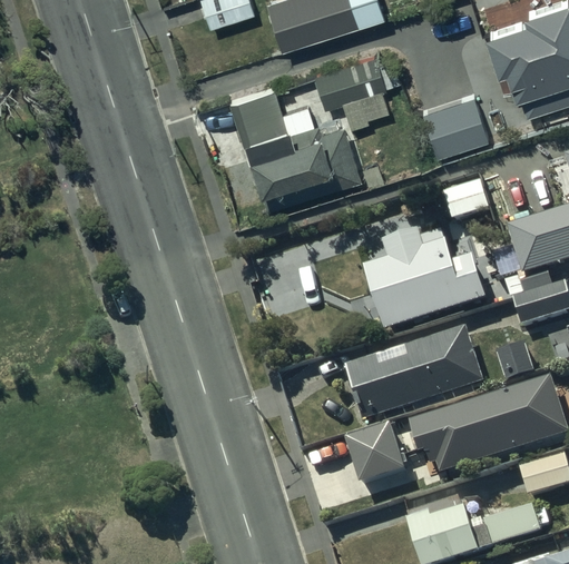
[(197,0),(205,21),(253,6),(251,0),(197,0)]
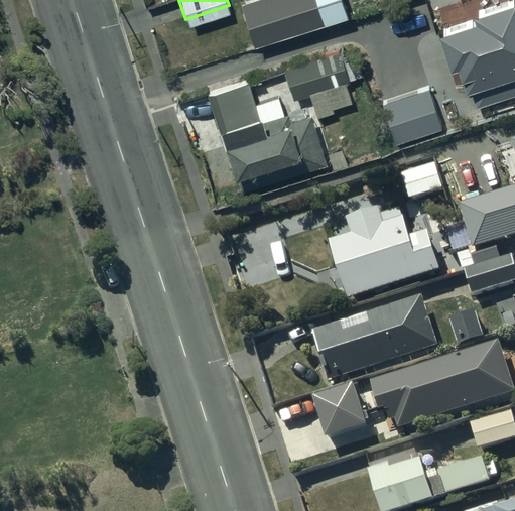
[(238,0),(250,39),(345,10),(342,0),(238,0)]
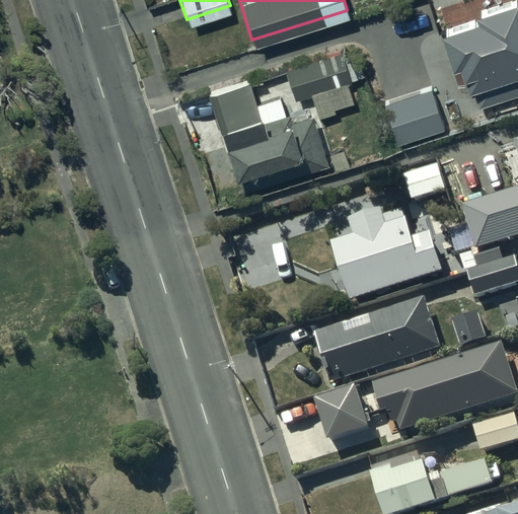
[(474,81),(479,97),(517,86),(517,0),(486,0),(476,3),(478,9),(439,21),(451,60),(461,57),(469,82),(474,81)]
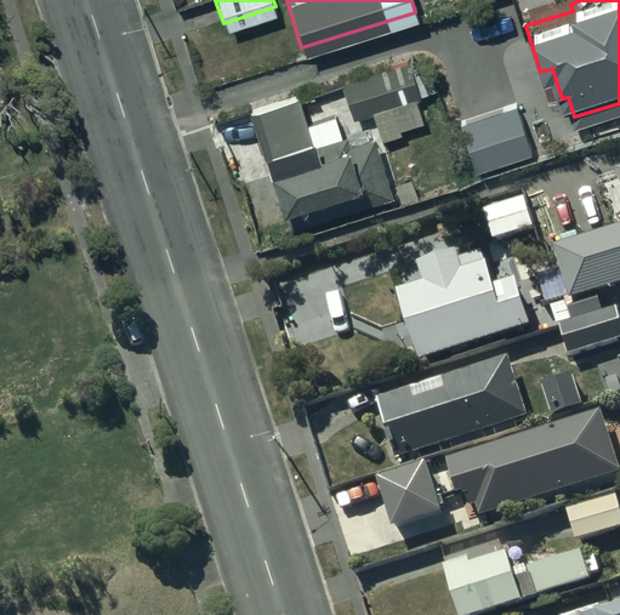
[(426,63),(409,52),(339,77),(350,110),(368,104),(377,134),(400,125),(399,121),(427,113),(419,87),(433,84),(426,63)]
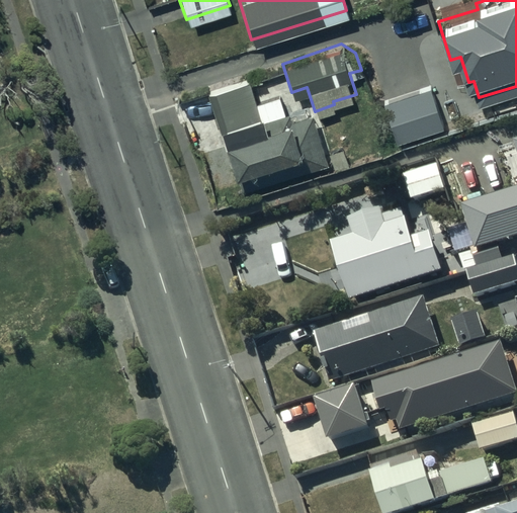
[(247,76),(204,89),(229,165),(232,165),(238,184),(325,157),(305,94),(281,101),(276,87),(252,94),(247,76)]
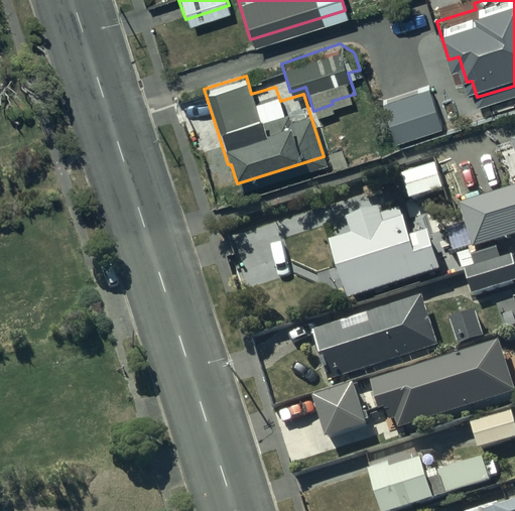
[(382,97),(395,135),(442,120),(429,81),(382,97)]
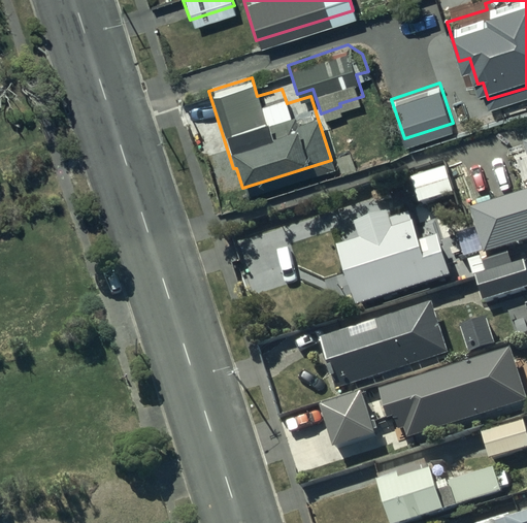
[(329,231),(344,278),(334,282),(340,297),(350,294),(354,305),(450,273),(446,261),(464,255),(470,271),(472,270),(482,299),(526,284),(526,269),(523,256),(498,264),(494,251),(526,239),(526,139),(521,142),(526,160),(526,187),(495,198),(462,209),(467,227),(437,236),(436,232),(418,238),(409,211),(408,210),(389,217),(387,208),(352,221),(353,224),(329,231)]
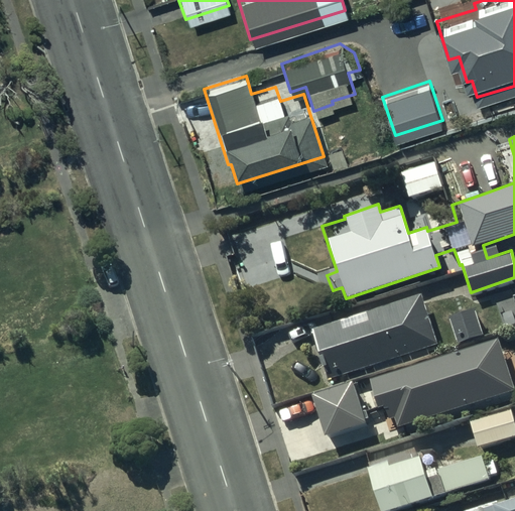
[(435,159),(400,170),(408,197),(443,186),(435,159)]
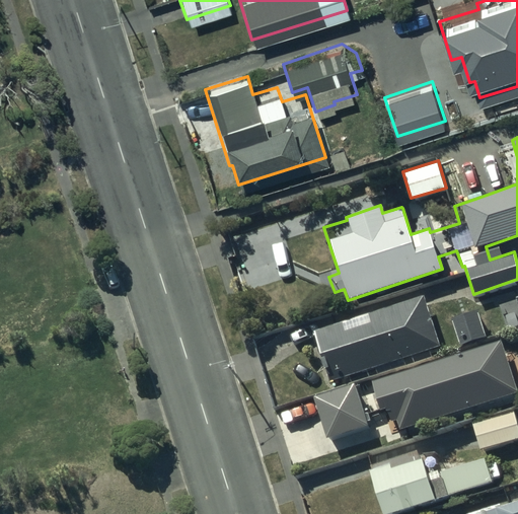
[(424,296),(311,332),(326,382),(439,346),(424,296)]
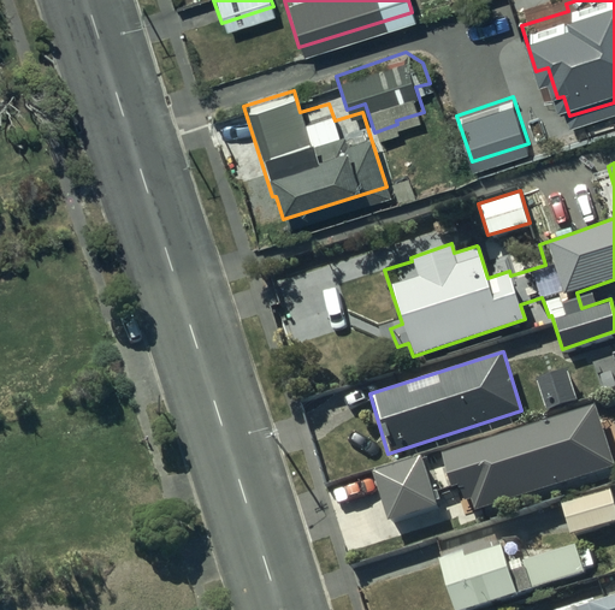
[(568,368),(534,379),(544,409),(578,398),(568,368)]
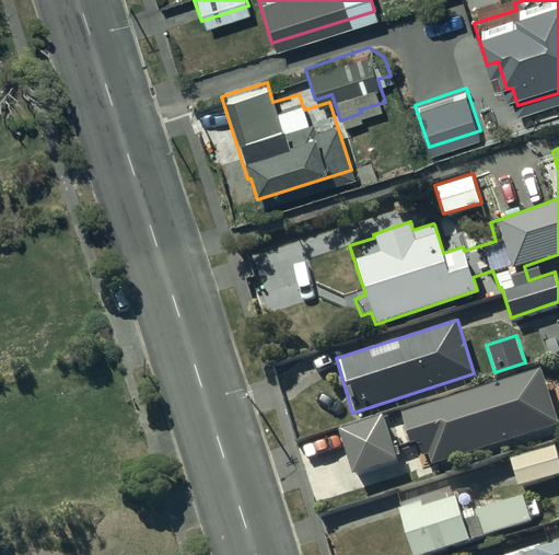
[(558,423),(538,367),(384,417),(383,414),(337,429),(352,474),(397,459),(393,444),(408,440),(410,448),(417,446),(421,459),(427,457),(430,465),(558,423)]
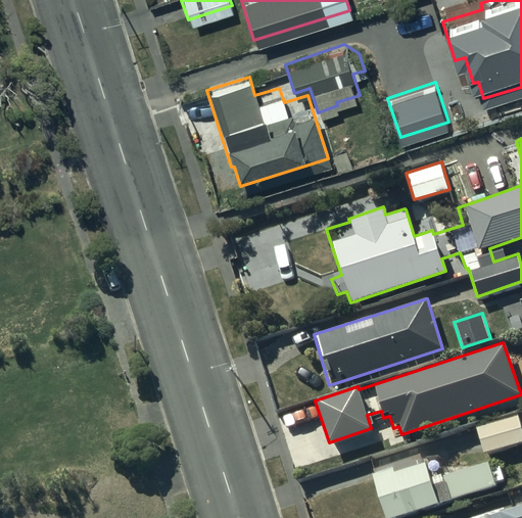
[(521,422),(519,412),(475,425),(483,453),(521,440),(521,422)]
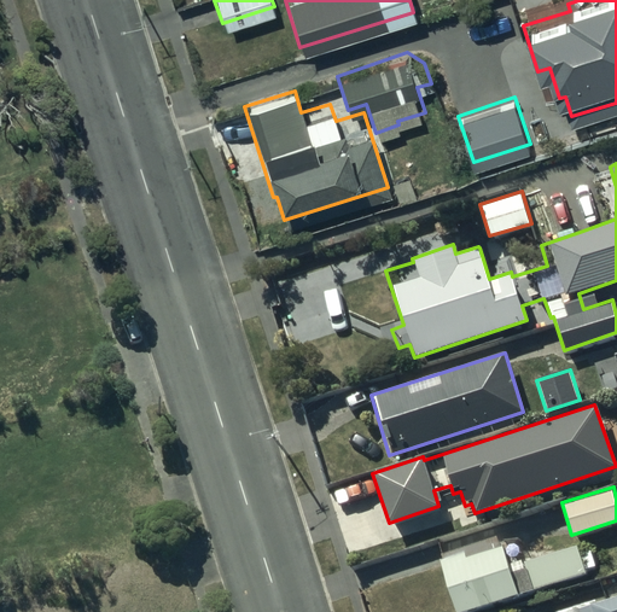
[(494,536),(442,553),(443,559),(438,560),(454,611),(463,611),(587,571),(586,567),(595,564),(589,545),(580,548),(577,543),(523,561),(523,559),(506,564),(501,547),(499,547),(494,536)]
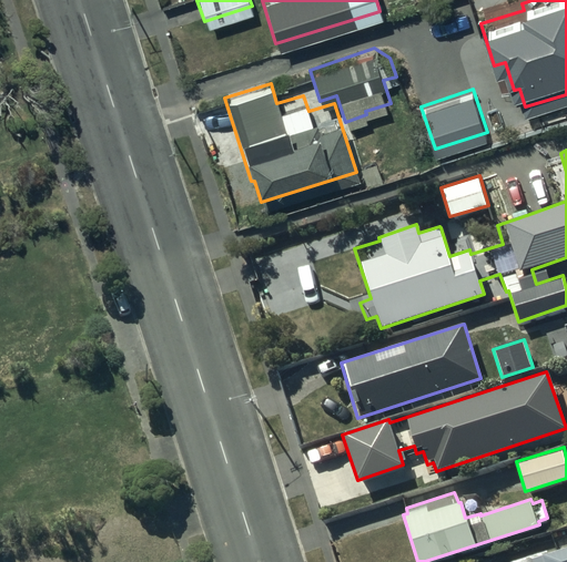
[(566,561),(566,547),(530,559),(532,561),(566,561)]
